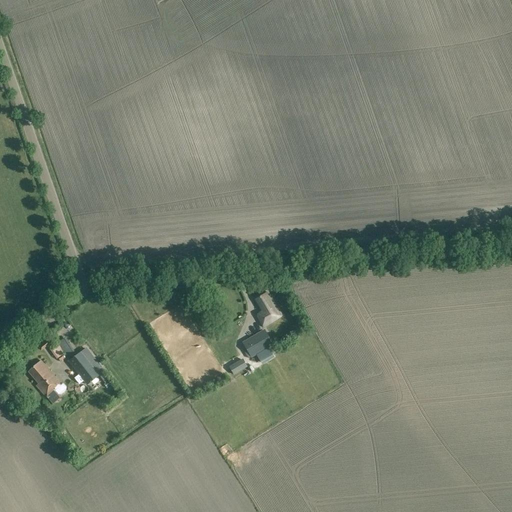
[(263,328),(269,324),(281,317),(267,293),(255,300),(261,309),(260,309),(262,311),(256,315),(263,328)]
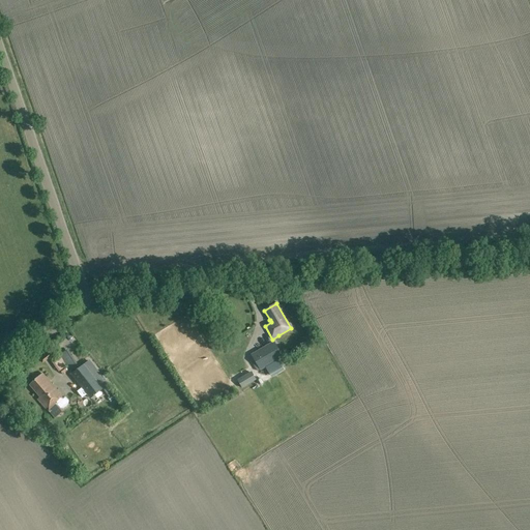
[(272,344),(253,355),(251,356),(260,373),(283,359),(272,344)]
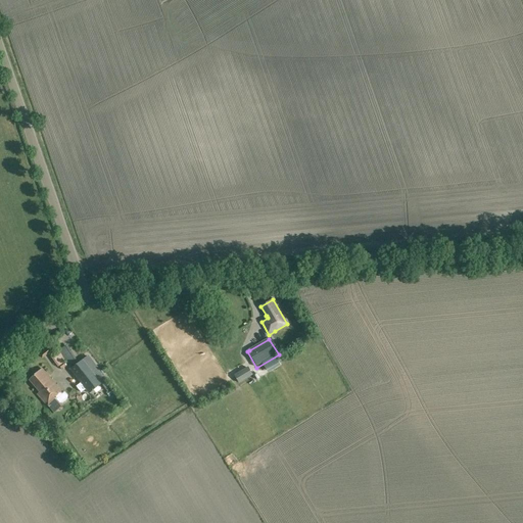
[(78,362),(67,345),(58,350),(68,367),(78,362)]
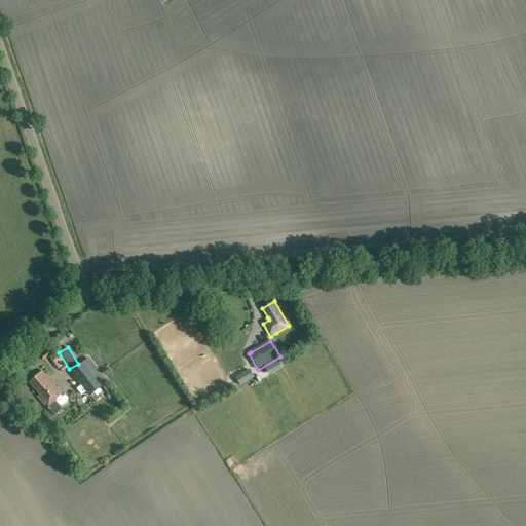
[(282,366),(290,362),(288,357),(279,360),(282,366)]
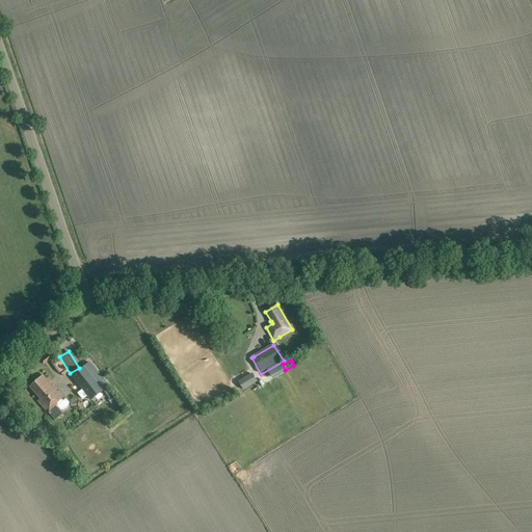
[(108,387),(100,376),(89,362),(71,376),(82,390),(77,394),(82,400),(87,396),(90,401),(108,387)]
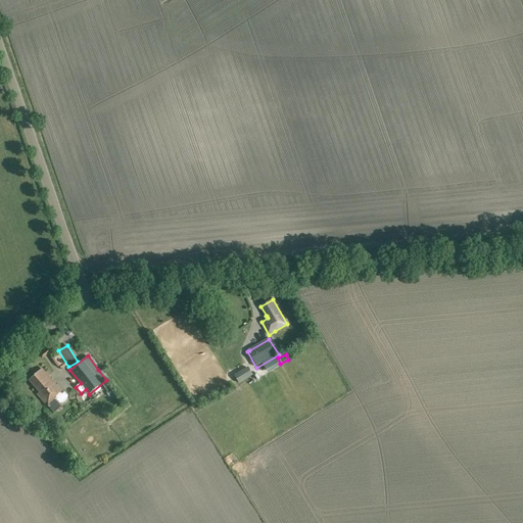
[(252,375),(247,367),(234,376),(239,383),(252,375)]
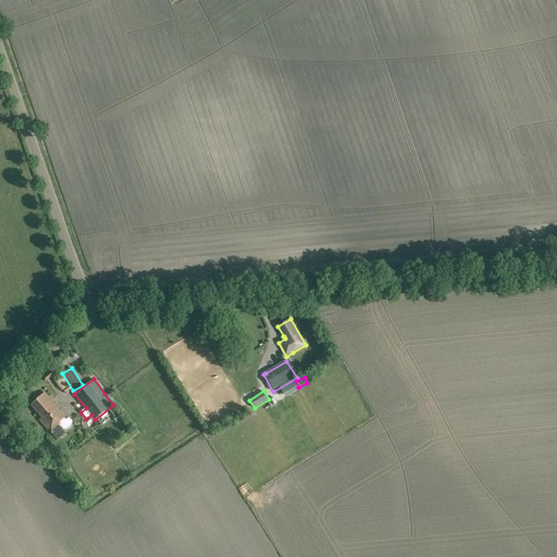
[(45,393),(31,405),(41,418),(39,420),(51,433),(52,432),(58,440),(69,430),(67,429),(72,425),(73,422),(69,418),(67,419),(45,393)]
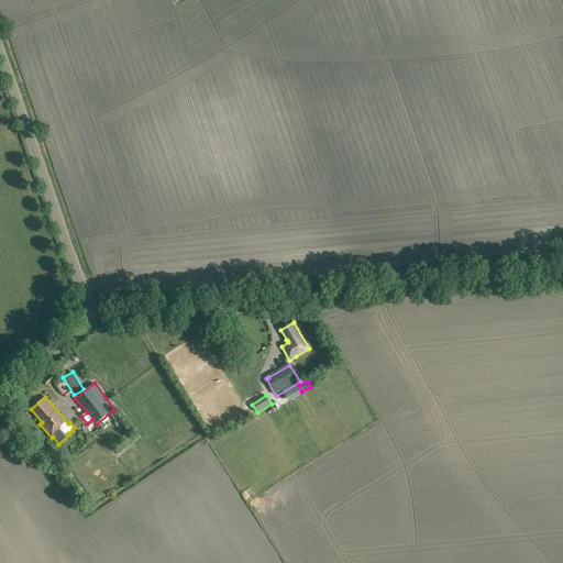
[(65,468),(59,472),(65,481),(69,477),(67,474),(68,473),(65,468)]
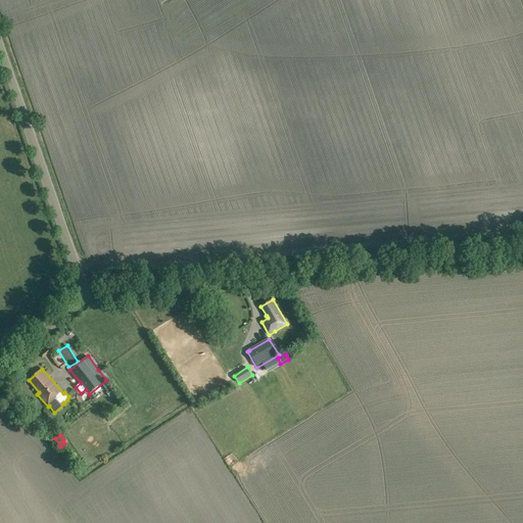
[(239,449),(234,454),(238,460),(244,456),(239,449)]
